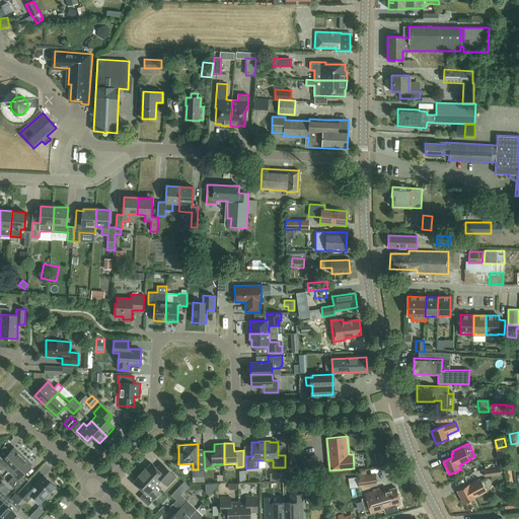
[(9,471),(23,456),(14,447),(4,458),(0,454),(0,469),(4,466),(9,471)]
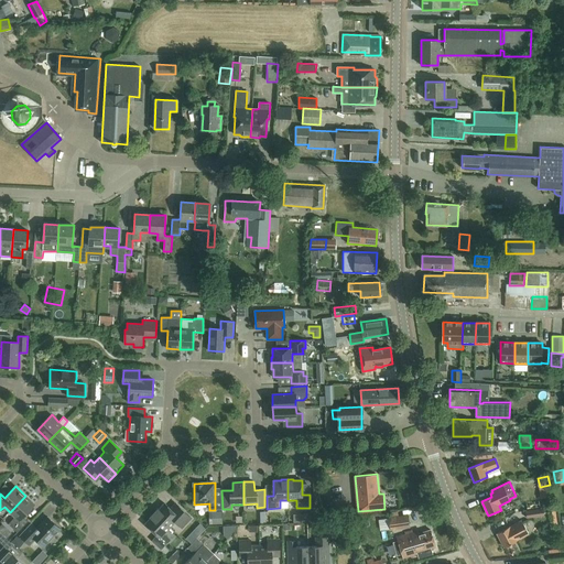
[(18,532),(28,521),(23,517),(34,505),(25,496),(10,512),(15,517),(9,524),(18,532)]
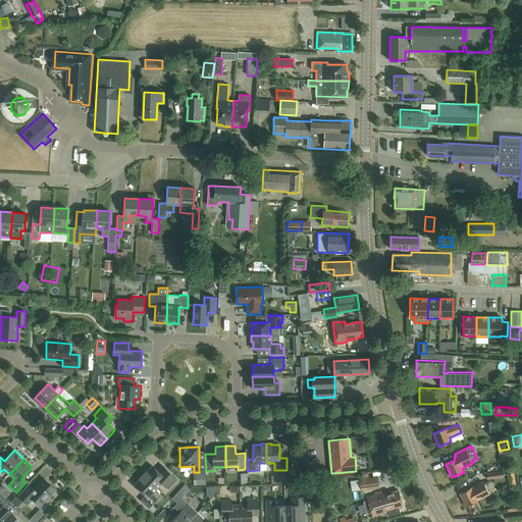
[(153,466),(148,471),(147,470),(143,474),(157,488),(162,482),(168,488),(177,479),(169,472),(165,477),(153,466)]
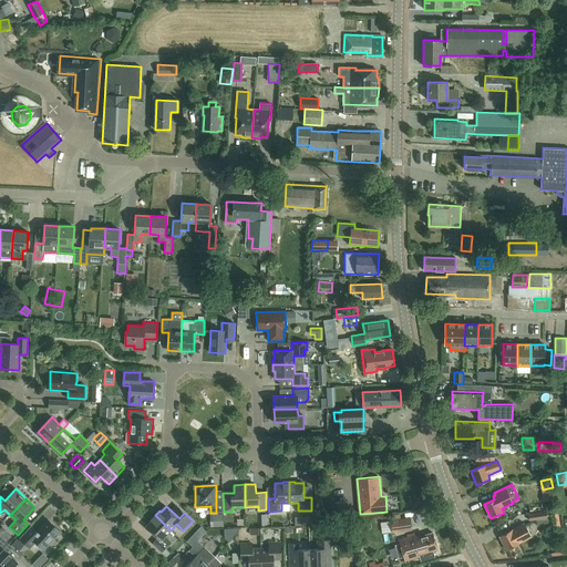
[(529,521),(547,518),(546,511),(528,514),(529,521)]
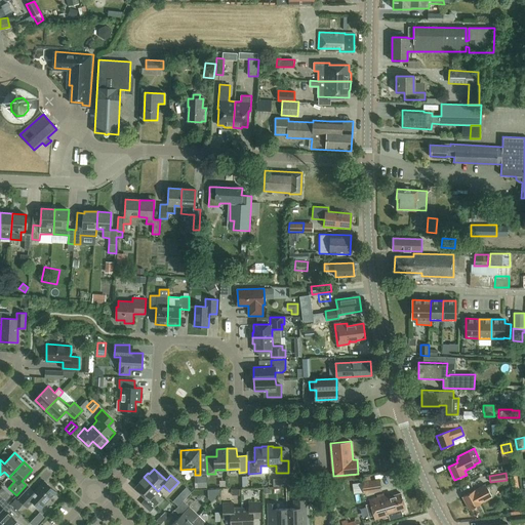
[(35,486),(43,481),(39,476),(32,482),(35,486)]
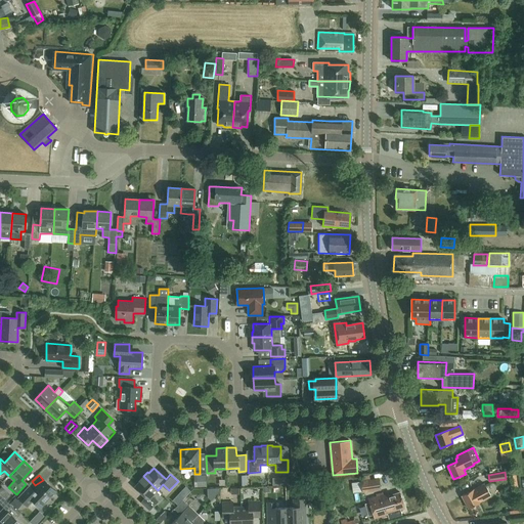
[(393,475),(382,479),(387,491),(398,487),(393,475)]
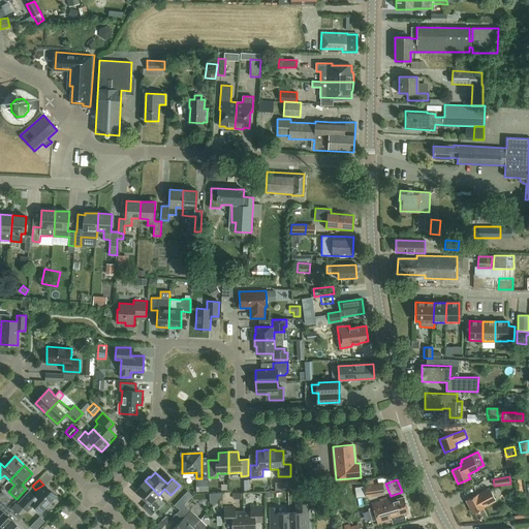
[(143,507),(151,516),(160,506),(154,500),(159,495),(145,480),(141,485),(142,486),(136,492),(147,502),(143,507)]
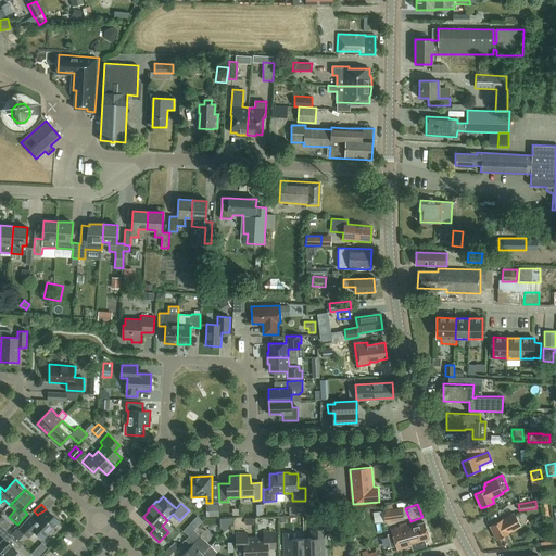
[(381,510),(383,522),(391,521),(390,519),(403,517),(402,507),(381,510)]
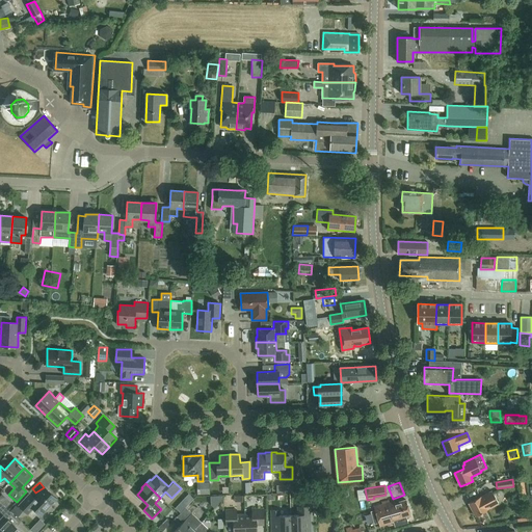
[(35,499),(30,494),(19,505),(28,513),(33,508),(41,515),(56,499),(46,487),(35,499)]
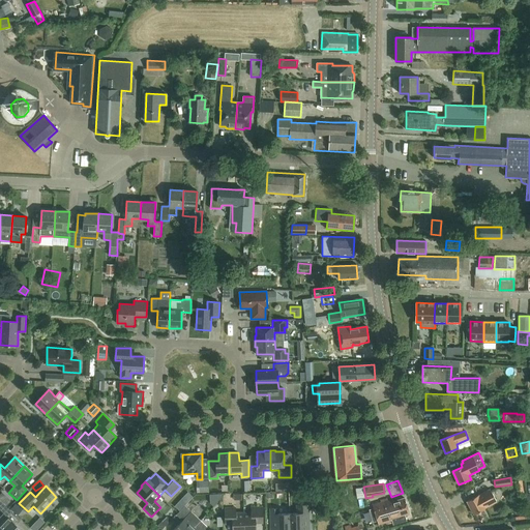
[(473,514),(486,508),(496,502),(494,498),(490,490),(479,496),(479,495),(466,501),(473,514)]
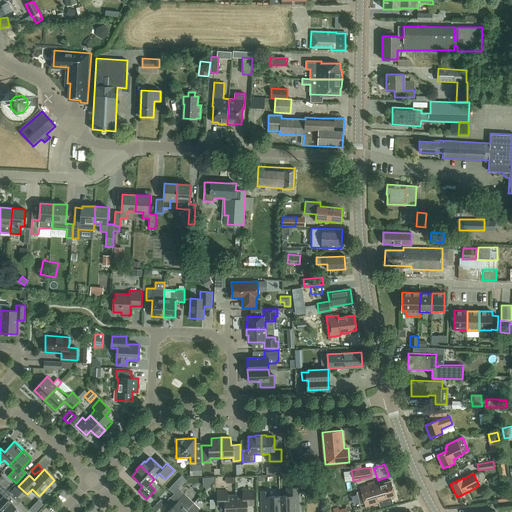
[(177,480),(182,485),(187,480),(182,475),(177,480)]
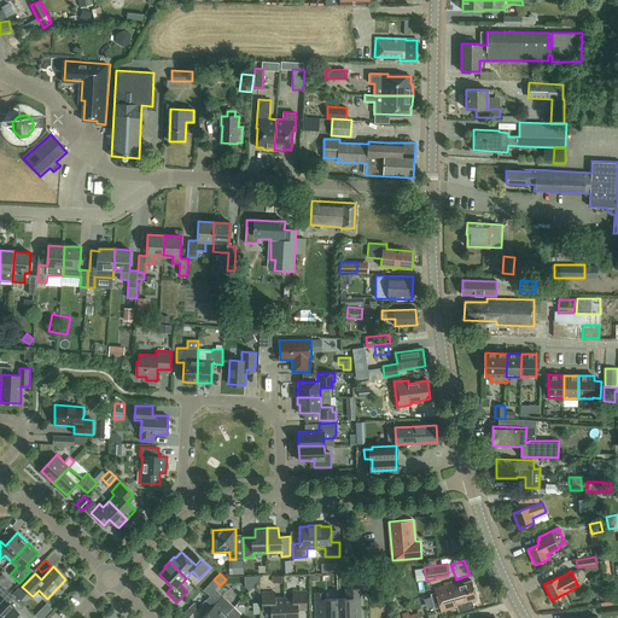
[(477,599),(472,581),(453,586),(452,581),(444,583),(444,586),(435,588),(442,612),(472,602),(472,600),(477,599)]
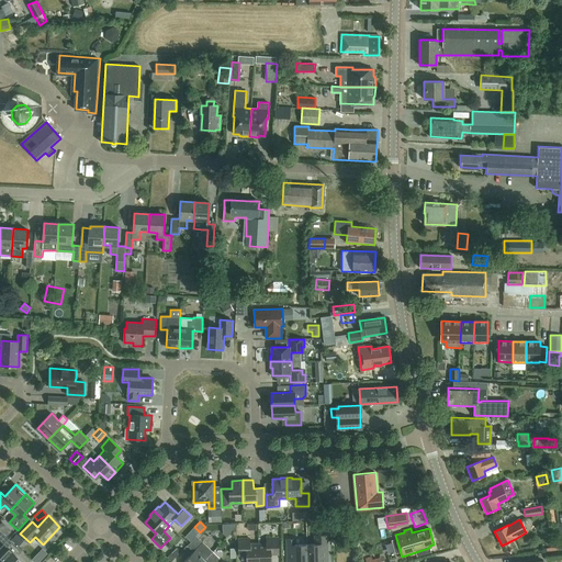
[(203,561),(213,552),(197,536),(187,546),(193,552),(183,561),(203,561)]
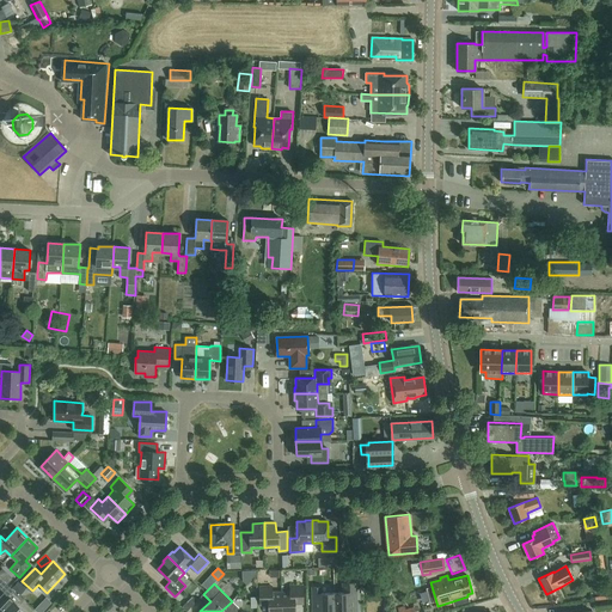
[(295,611),(295,601),(304,600),(304,586),(291,586),(291,592),(281,592),(281,611),(295,611)]
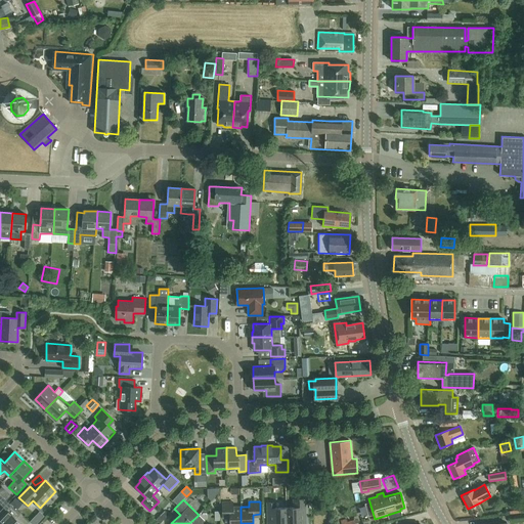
[(287,508),(287,523),(305,523),(305,501),(298,501),(299,507),(287,508)]
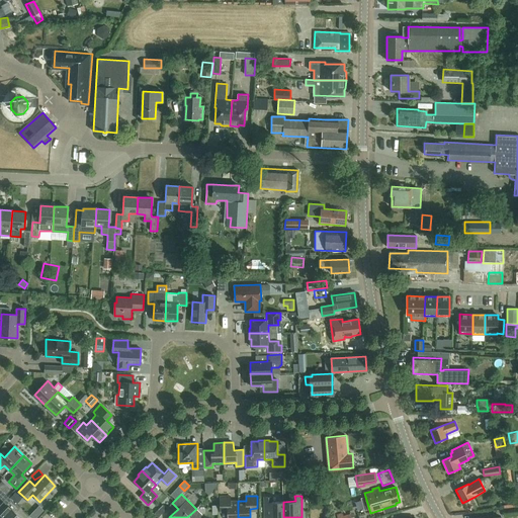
[(0,513),(0,514),(4,517),(21,517),(16,512),(20,508),(8,497),(0,505),(4,509),(0,513)]
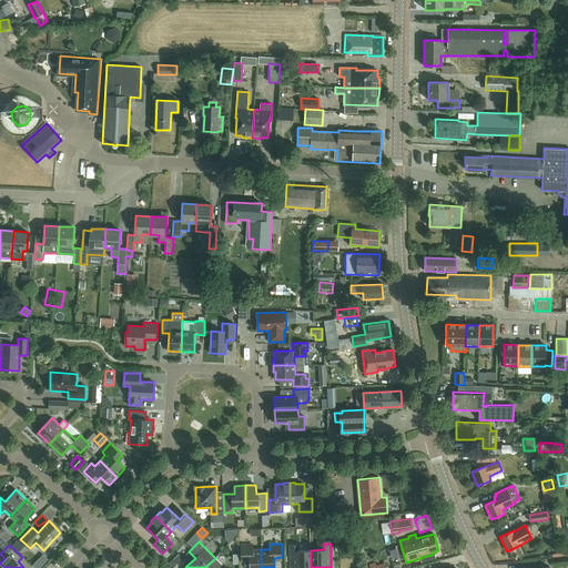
[(261,567),(261,549),(253,550),(253,545),(241,545),(241,558),(249,558),(249,567),(261,567)]
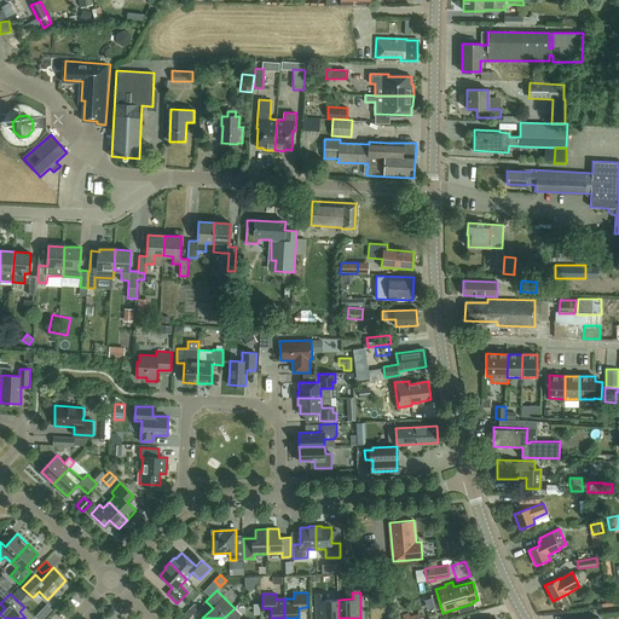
[(339,618),(339,600),(324,600),(324,594),(317,594),(317,618),(339,618)]
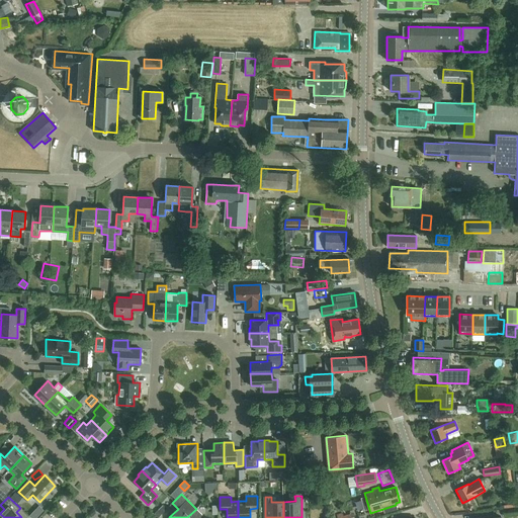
[(517,507),(503,509),(504,516),(517,514),(517,507)]
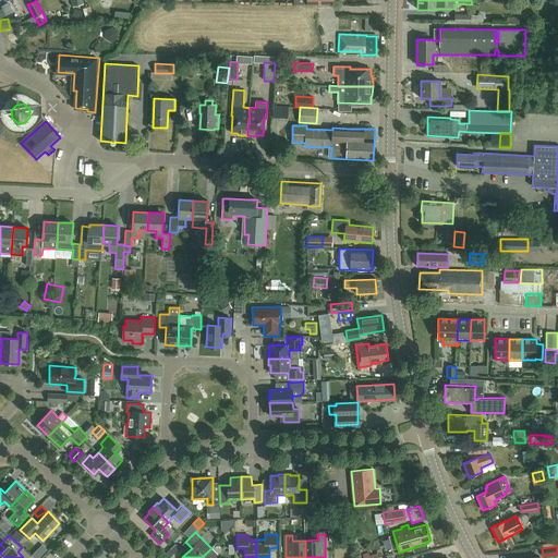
[(166,553),(170,557),(176,553),(171,548),(166,553)]
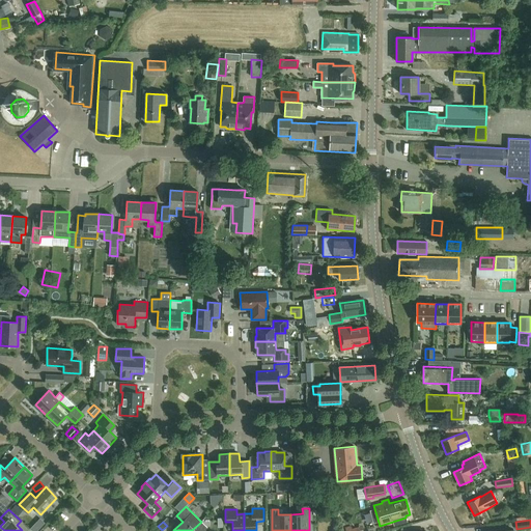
[(210,530),(206,530),(205,530),(207,527),(201,522),(192,530),(211,530),(210,530)]
